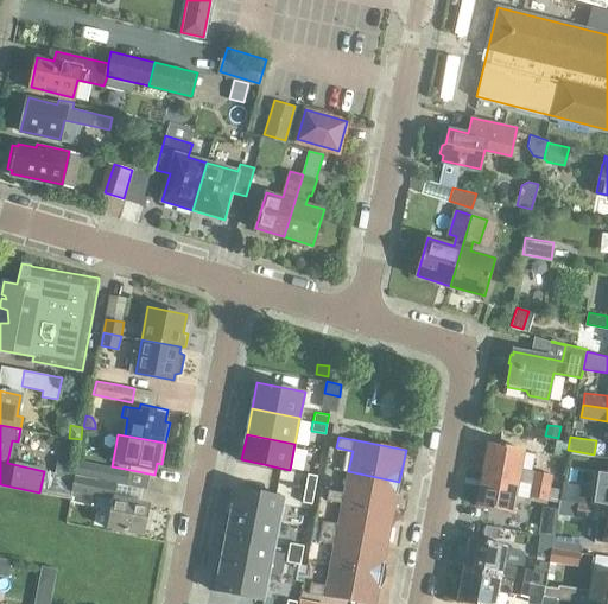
[(489,443),(482,474),(518,481),(524,449),(489,443)]
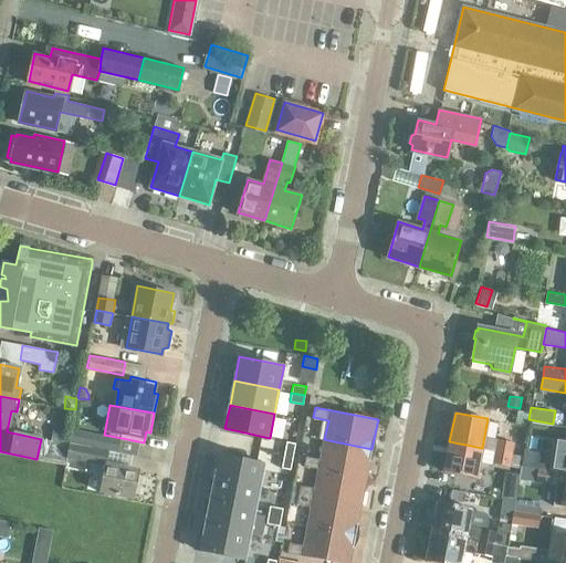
[(54,424),(51,440),(65,442),(69,426),(54,424)]
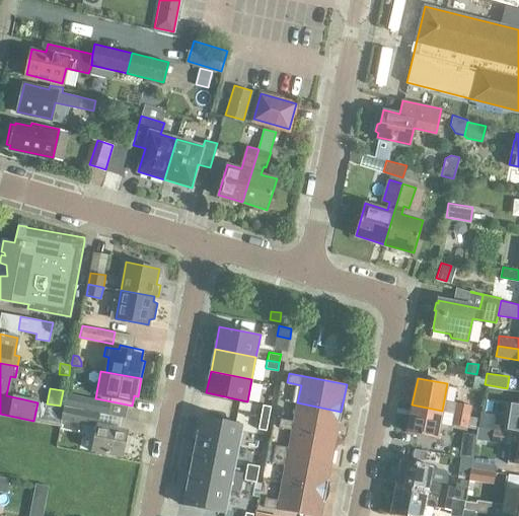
[(95,398),(87,396),(66,392),(63,407),(98,413),(101,399),(95,398)]
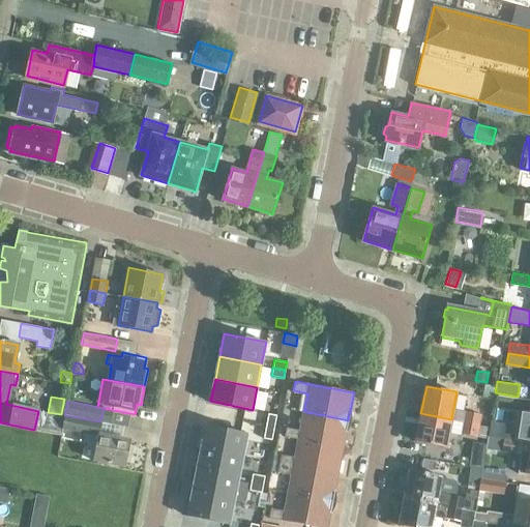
[(516,439),(529,441),(529,410),(520,409),(516,439)]
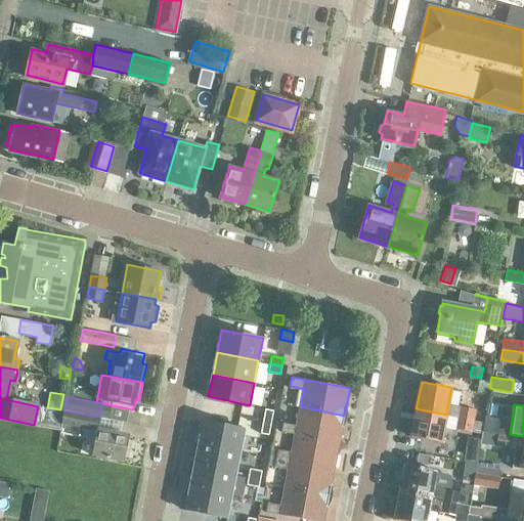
[(460,405),(457,417),(473,420),(475,408),(460,405)]
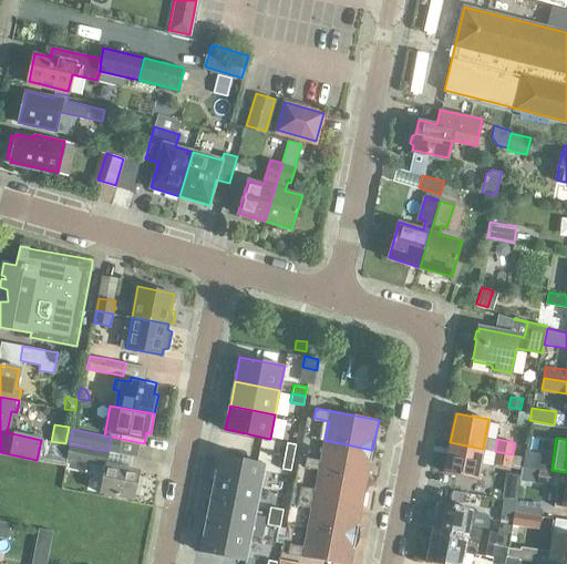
[(305,467),(319,469),(367,478),(372,450),(325,440),(321,460),(307,457),(305,467)]
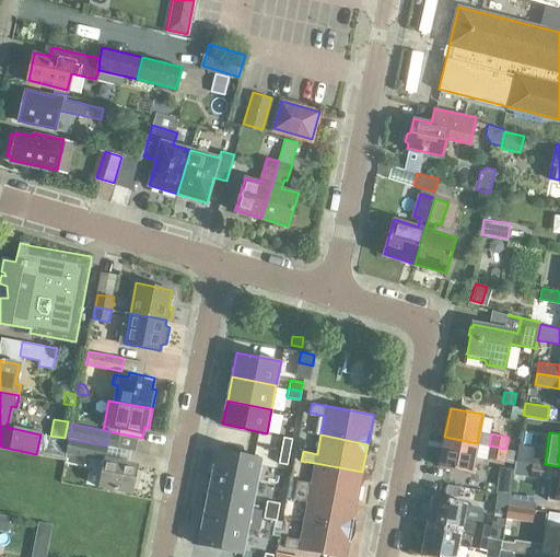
[(281,449),(290,451),(292,438),(283,437),(281,449)]
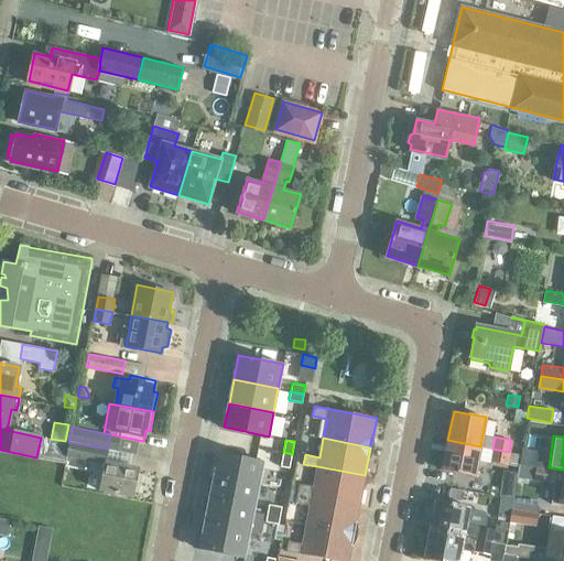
[(480,446),(447,440),(442,470),(475,476),(480,446)]
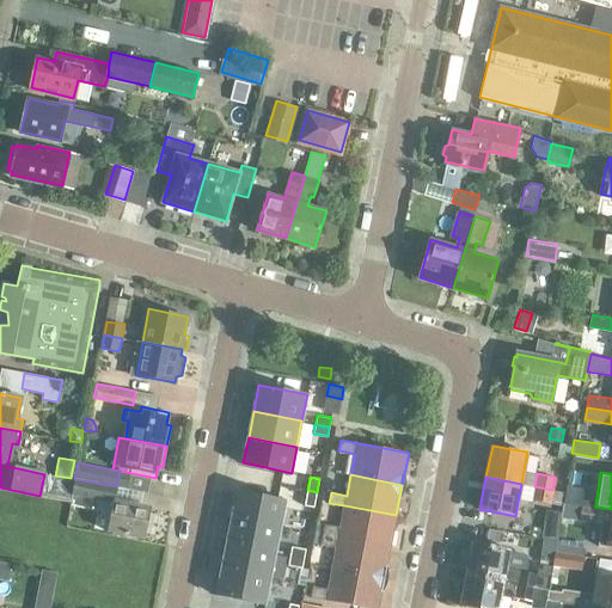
[(148,510),(150,507),(114,501),(116,486),(74,479),(72,495),(98,499),(97,509),(112,513),(109,530),(145,538),(145,533),(151,530),(153,515),(148,510)]
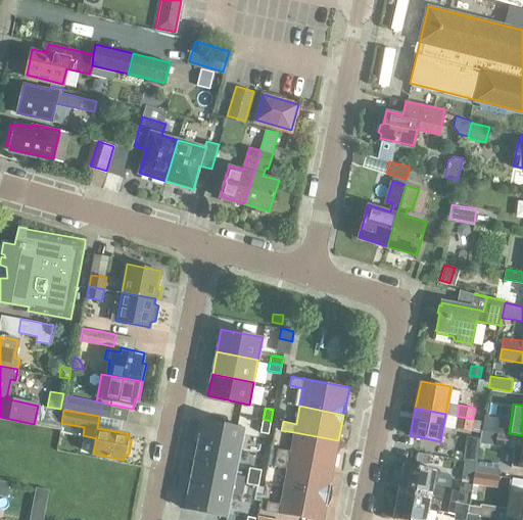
[(484,421),(472,419),(457,416),(455,426),(470,429),(482,431),(482,429),(484,421)]
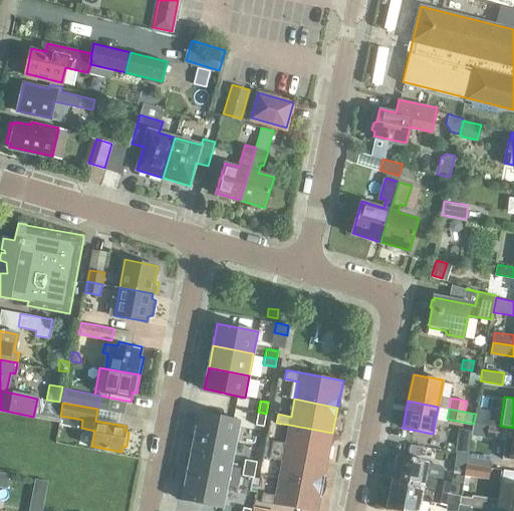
[(266,414),(258,412),(255,424),(263,426),(266,414)]
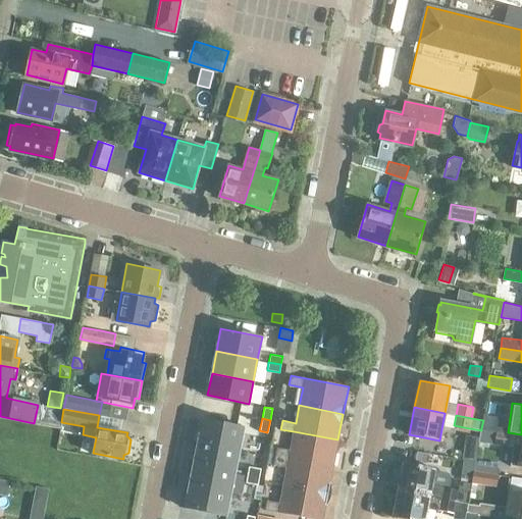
[(198,442),(240,450),(244,427),(202,419),(198,442)]
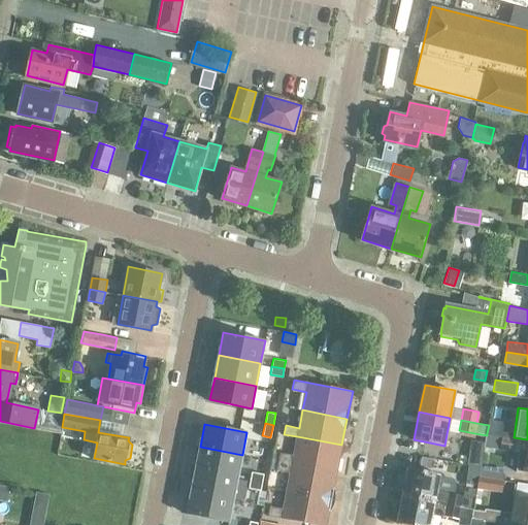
[(527,471),(527,439),(514,437),(502,436),(487,433),(487,435),(485,446),(500,448),(516,451),(520,451),(517,470),(525,471),(527,471)]
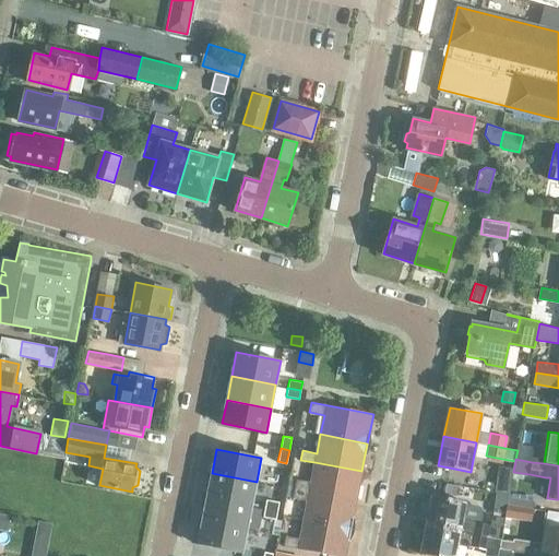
[(297,478),(295,488),(356,499),(361,471),(314,462),(311,482),(297,478)]
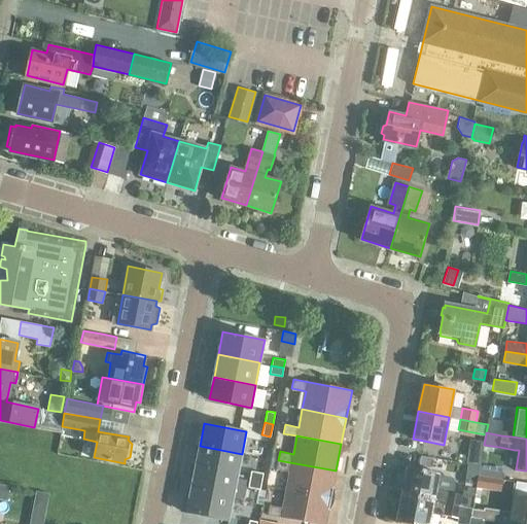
[(242,454),(200,446),(196,467),(237,476),(242,454)]
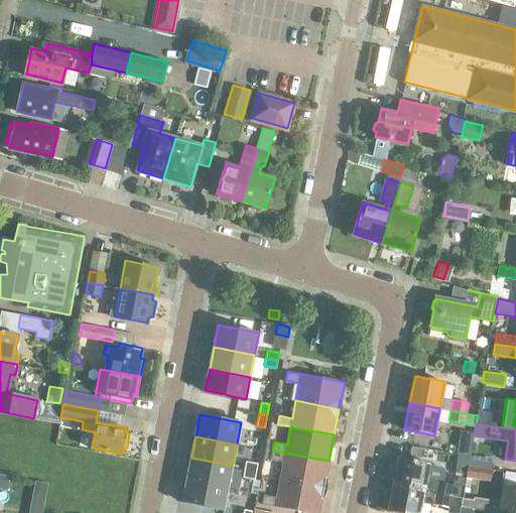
[(284,462),(280,479),(324,487),(329,461),(272,451),(270,459),(284,462)]
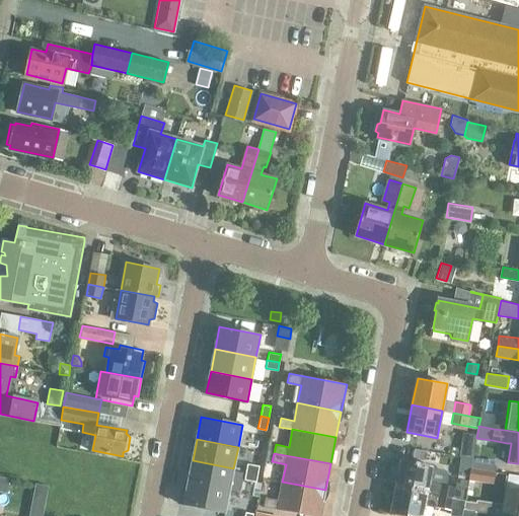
[(427,492),(439,495),(453,498),(464,499),(468,481),(457,478),(456,487),(446,485),(448,473),(445,469),(432,466),(432,465),(401,459),(396,487),(427,492)]
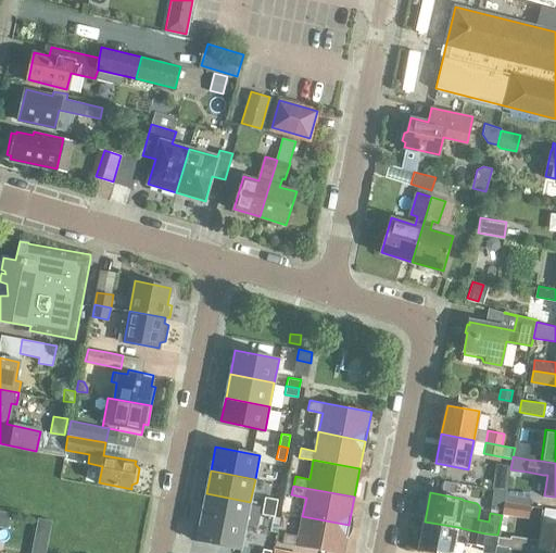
[(250,502),(206,493),(201,517),(245,526),(250,502)]
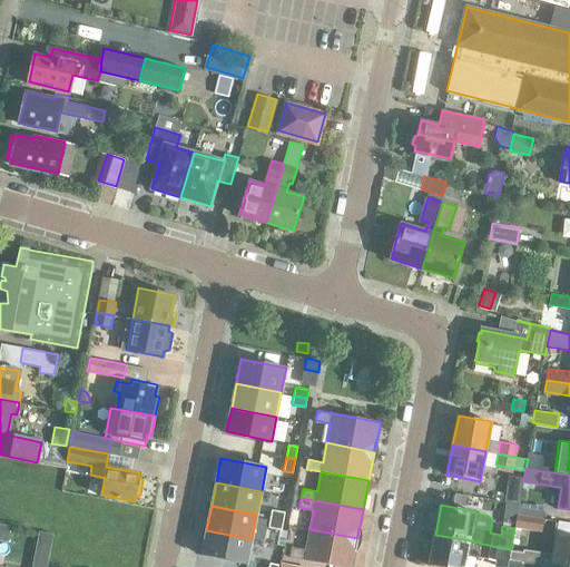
[(269,518),(283,520),(285,511),(272,509),(269,518)]
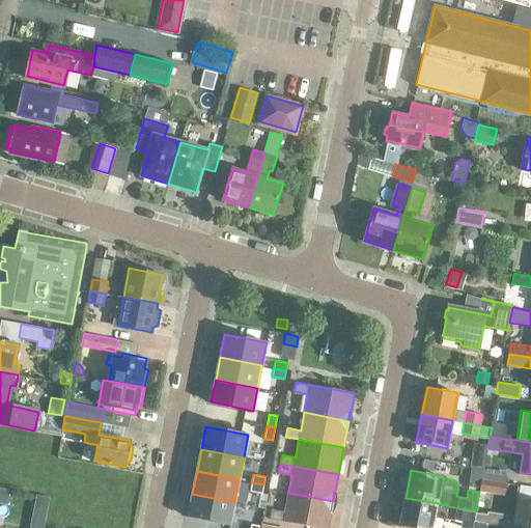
[(505,481),(481,477),(478,490),(503,494),(505,481)]
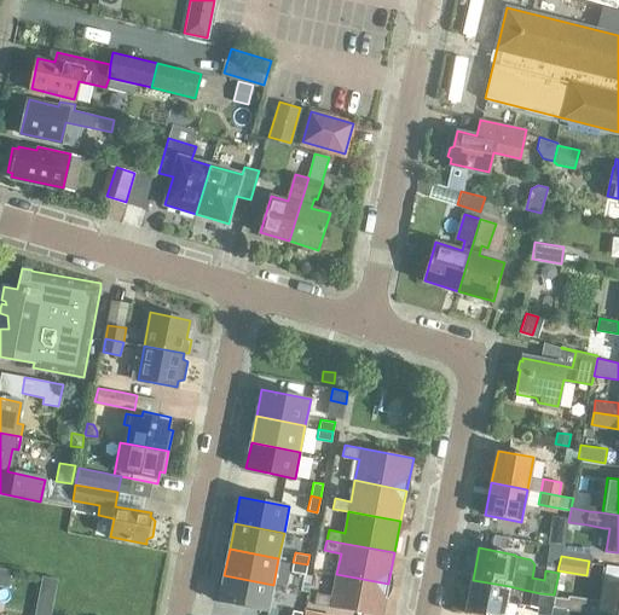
[(306,574),(307,564),(293,562),(291,572),(306,574)]
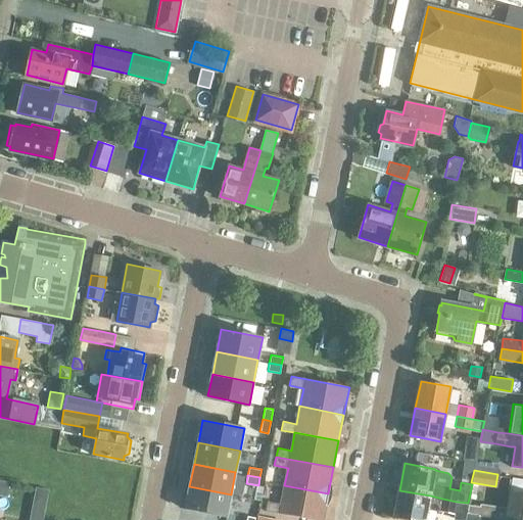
[(0,494),(7,497),(9,481),(0,479),(0,494)]
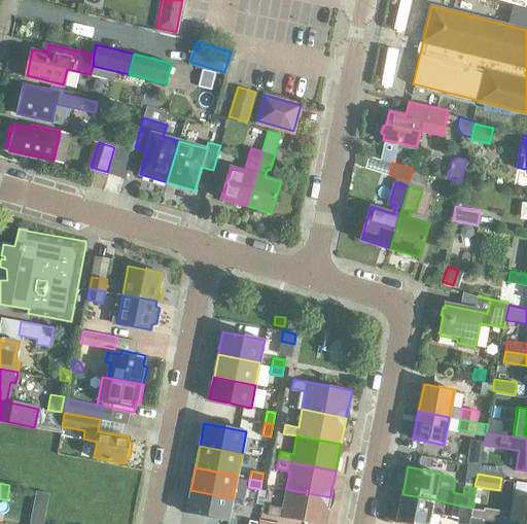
[(325,523),(330,497),(286,489),(283,508),(270,504),(268,514),(320,523),(325,523)]
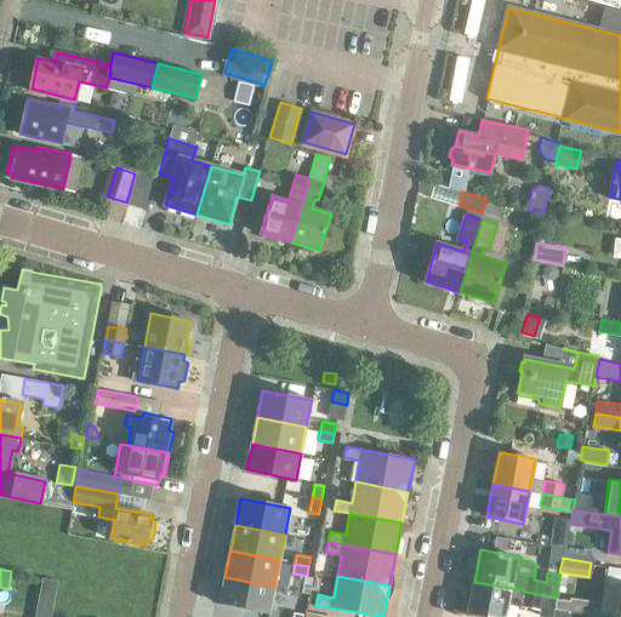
[(274,587),(224,577),(220,603),(269,612),(274,587)]
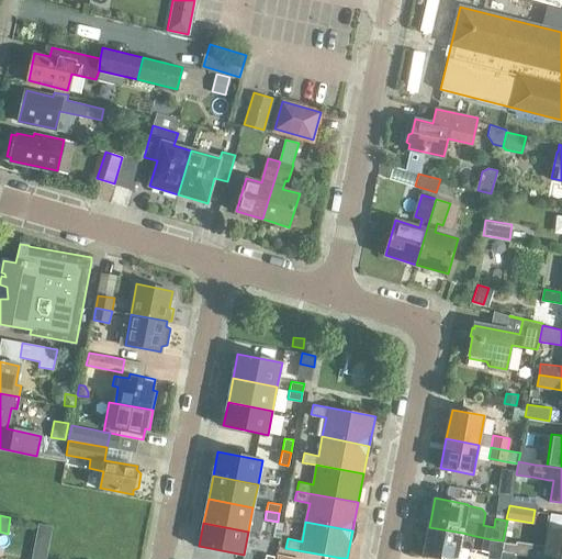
[(52,526),(38,524),(36,538),(49,540),(52,526)]
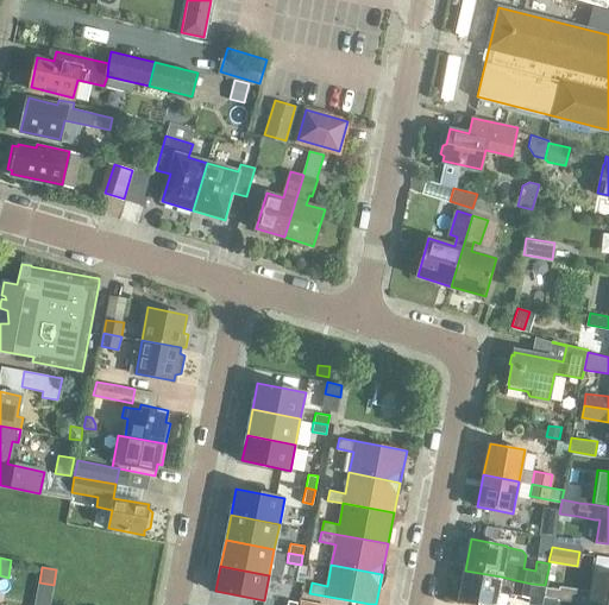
[(528,604),(534,604),(541,604),(542,596),(545,586),(545,585),(532,584),(515,580),(501,577),(465,571),(459,603),(472,604),(495,604),(497,592),(513,594),(514,593),(529,596),(528,604)]
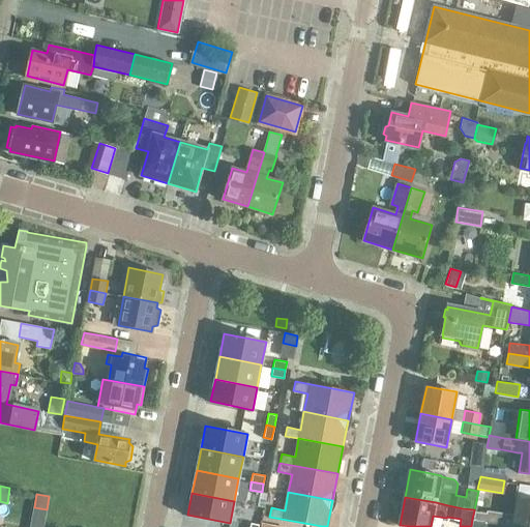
[(474,510),(472,519),(499,523),(529,526),(529,499),(518,497),(514,515),(488,509),(487,514),(474,510)]
